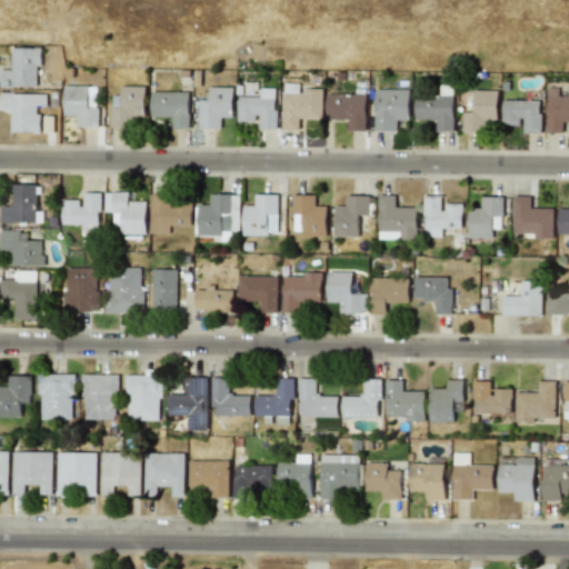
[(11,48),(11,69),(0,69),(0,87),(37,87),(36,66),(41,66),(40,48),(11,48)]
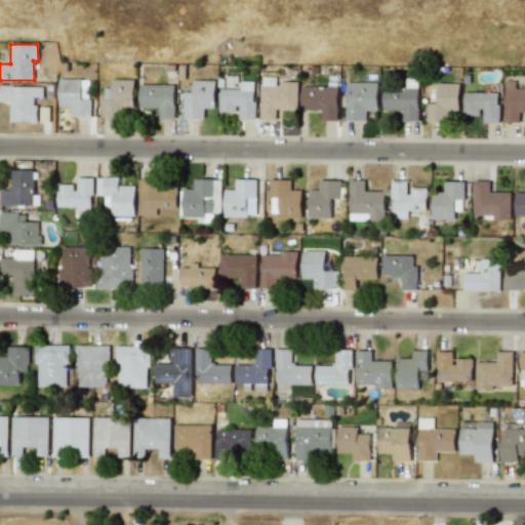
[(275,77),(260,77),(259,120),(276,120),(276,109),(296,110),(296,83),(275,83),(275,77)]
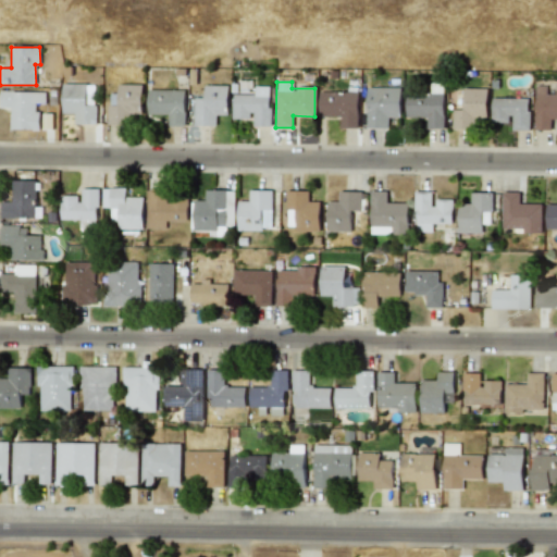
[(62,113),(74,113),(73,124),(96,124),(96,85),(62,84),(62,113)]
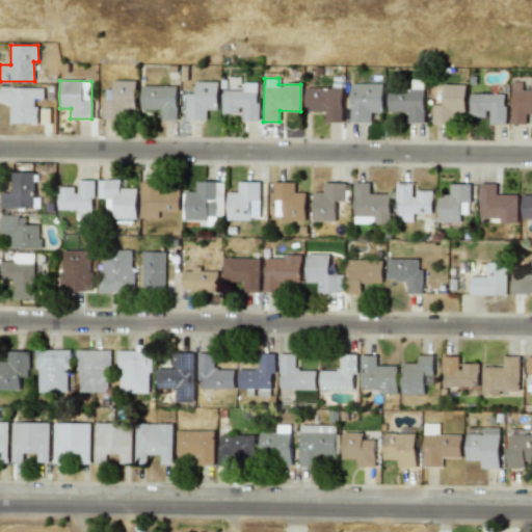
[(102,118),(124,118),(124,109),(134,109),(135,81),(112,80),(112,101),(102,101),(102,118)]
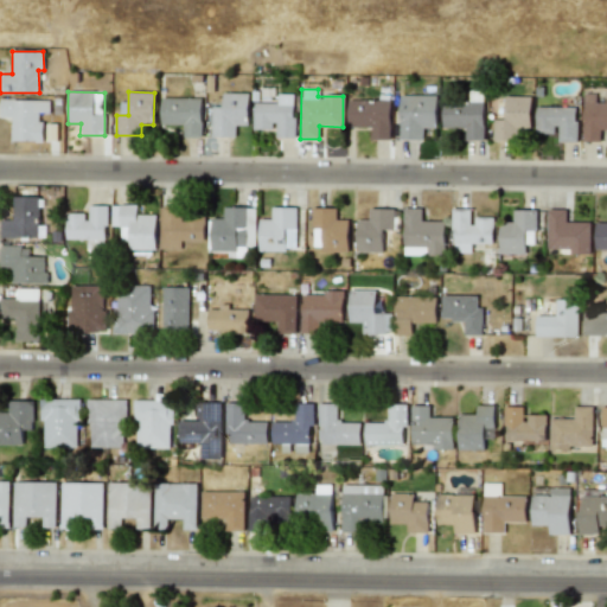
[(484,140),(483,91),(468,91),(468,102),(442,102),(442,128),(465,128),(465,140),(484,140)]
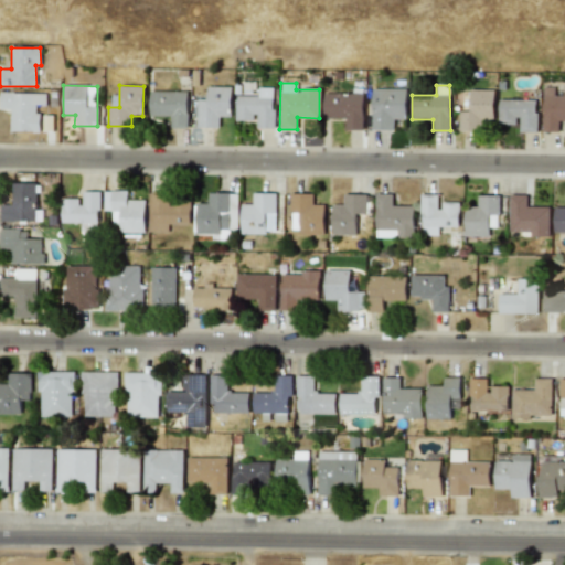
[(196,127),(219,127),(220,117),(231,117),(231,87),(206,86),(206,99),(196,99),(196,127)]
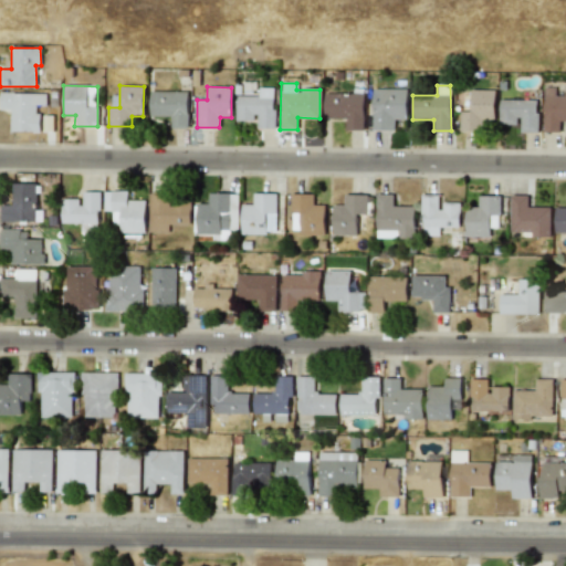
[(236,121),(255,122),(255,128),(274,129),(275,87),(259,87),(258,96),(237,96),(236,121)]
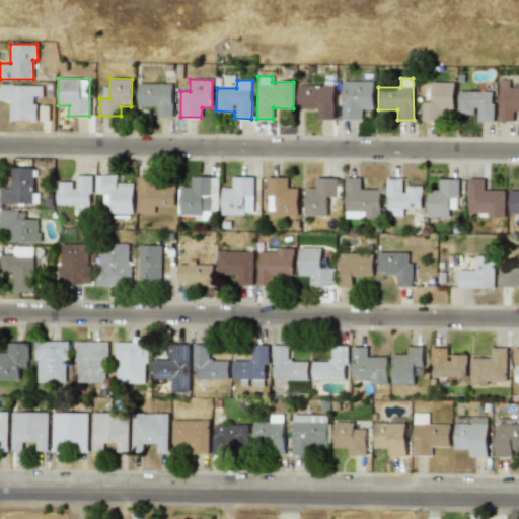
[(518,85),(510,85),(510,80),(499,80),(498,121),(513,121),(513,112),(518,112),(518,85)]
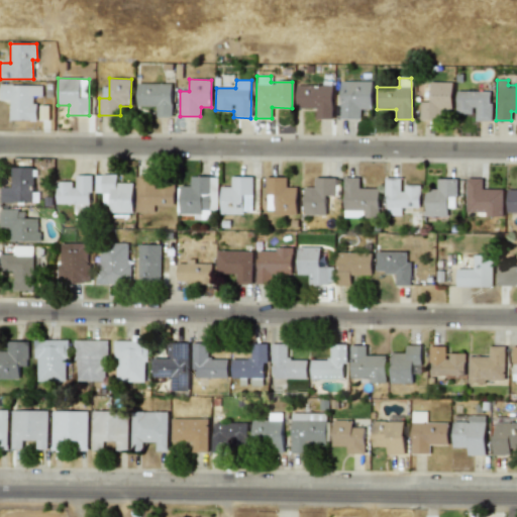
[(359,118),(359,109),(371,109),(371,81),(339,81),(340,119),(359,118)]
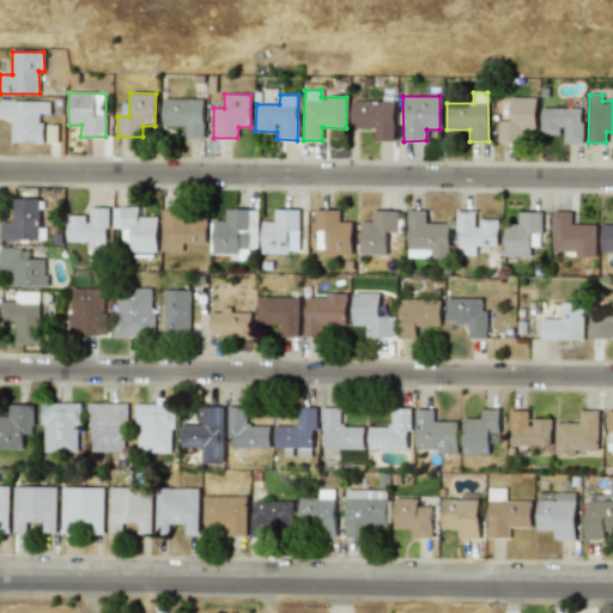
[(535,131),(536,97),(509,97),(509,121),(498,121),(497,141),(522,143),(522,131),(535,131)]
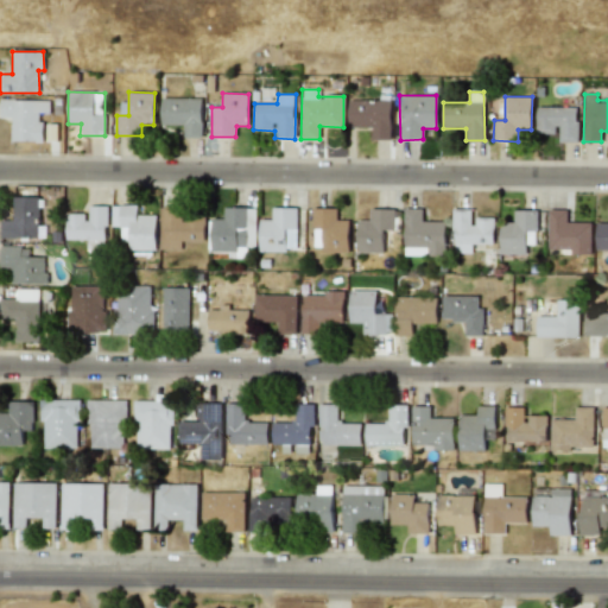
[(202,97),(160,99),(160,126),(184,125),(184,138),(202,138),(202,97)]
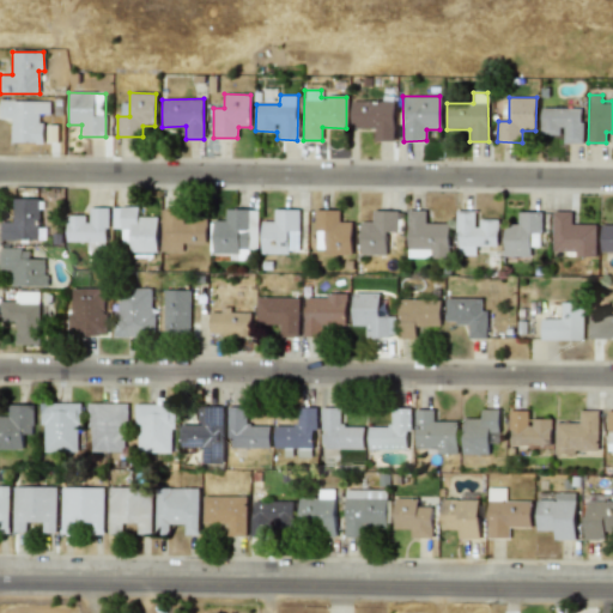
[(11,141),(42,143),(42,114),(49,114),(49,102),(0,101),(0,119),(11,119),(11,141)]
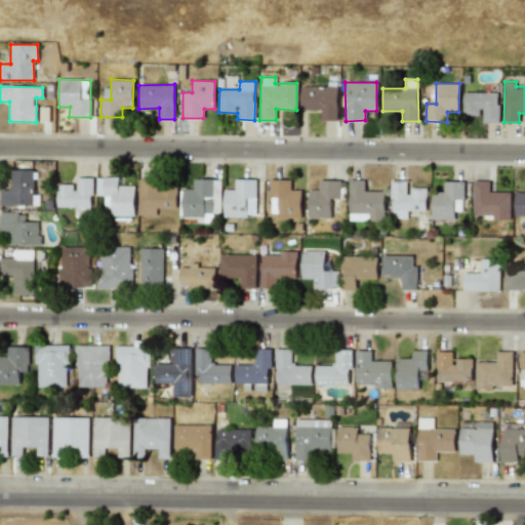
[(338,87),(300,86),(300,110),(321,110),(321,120),(337,121),(338,87)]
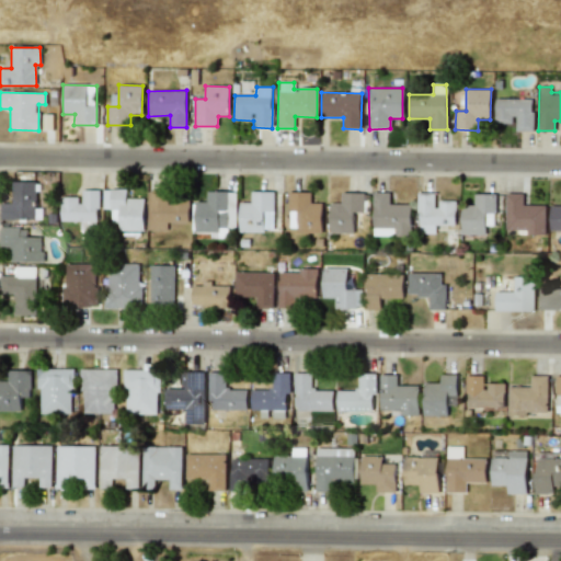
[(533,132),(533,99),(495,99),(494,124),(514,124),(514,130),(533,132)]
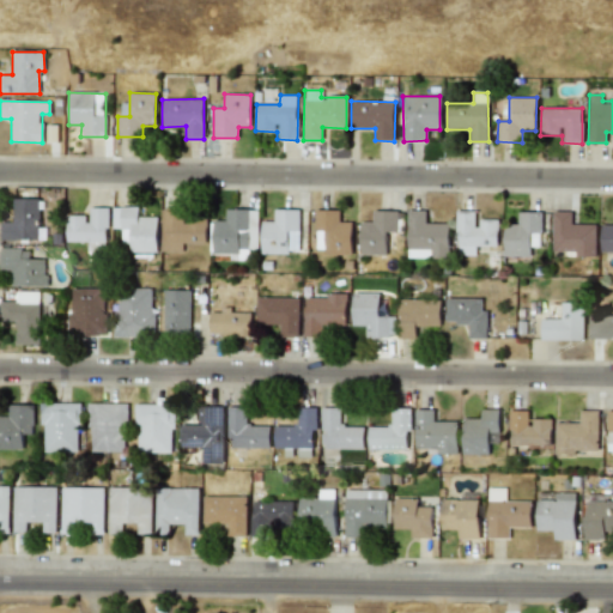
[(40,199),(12,199),(12,222),(2,222),(1,240),(46,241),(46,229),(40,229),(40,199)]
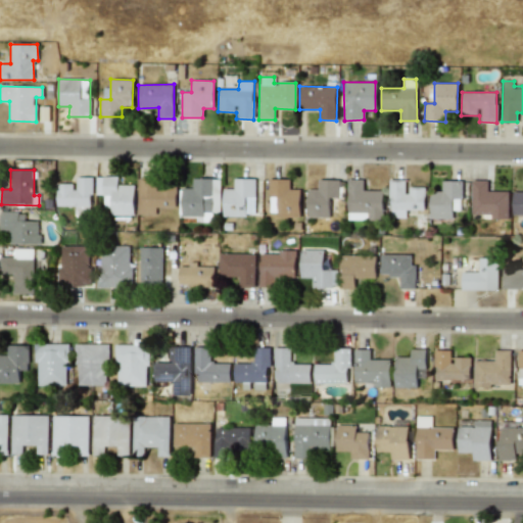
[(57,206),(76,206),(76,216),(92,216),(92,178),(76,177),(76,184),(57,184),(57,206)]
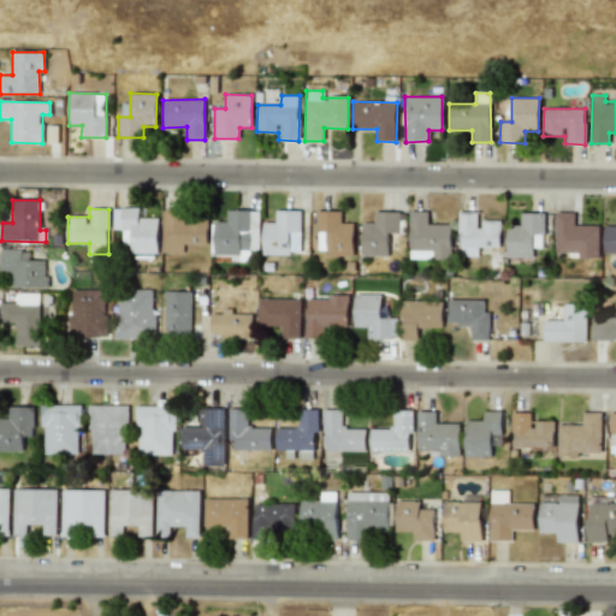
[(113,230),(123,230),(123,253),(158,253),(158,218),(138,218),(138,208),(113,208),(113,230)]
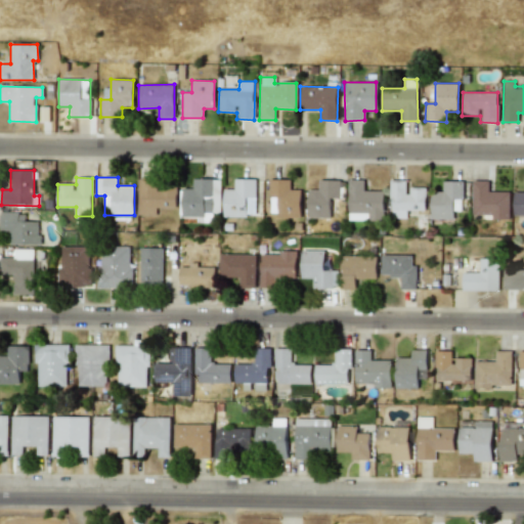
[(176,208),(177,187),(157,187),(157,179),(138,178),(137,215),(157,215),(157,208),(176,208)]
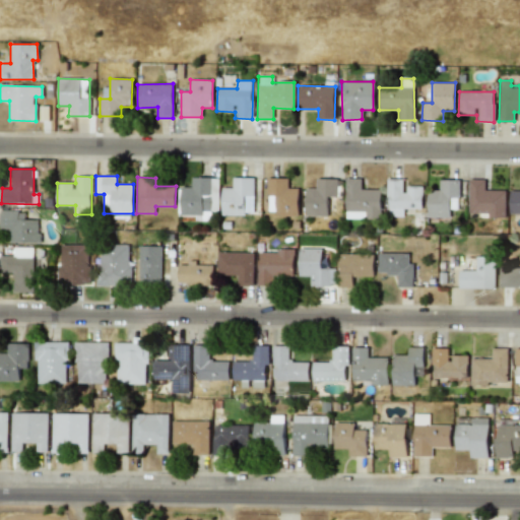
[(218,211),(219,178),(191,178),(191,187),(181,187),(181,215),(195,215),(195,220),(210,220),(210,211),(218,211)]
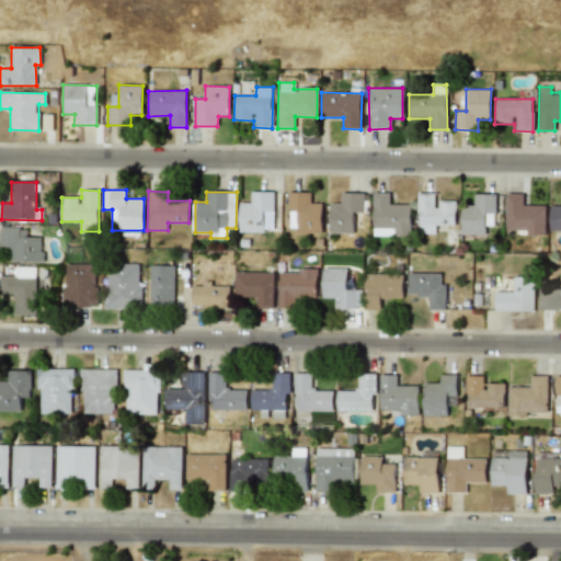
[(274,192),(251,192),(250,203),(239,202),(239,231),(273,231),(274,192)]
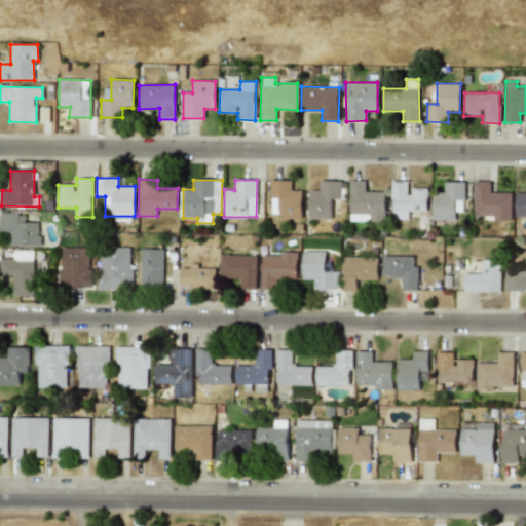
[(302,217),(301,190),(291,191),(291,180),(270,180),(270,218),(302,217)]
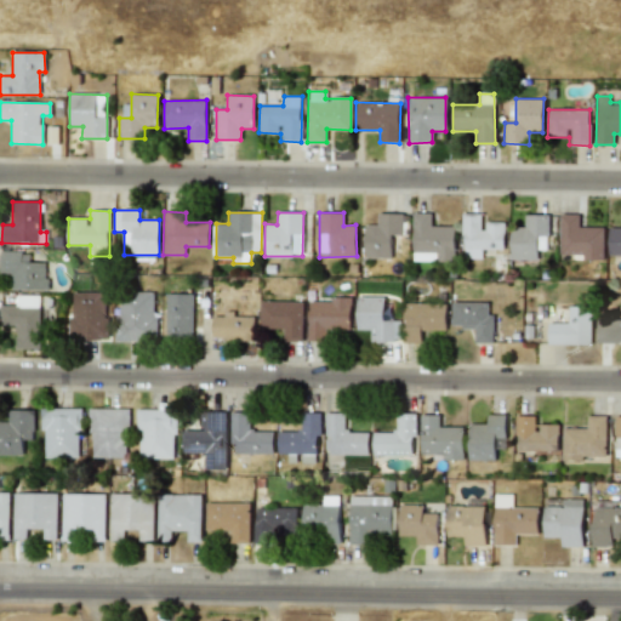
[(364,258),(391,258),(392,234),(403,234),(403,214),(377,212),(377,224),(365,224),(364,258)]
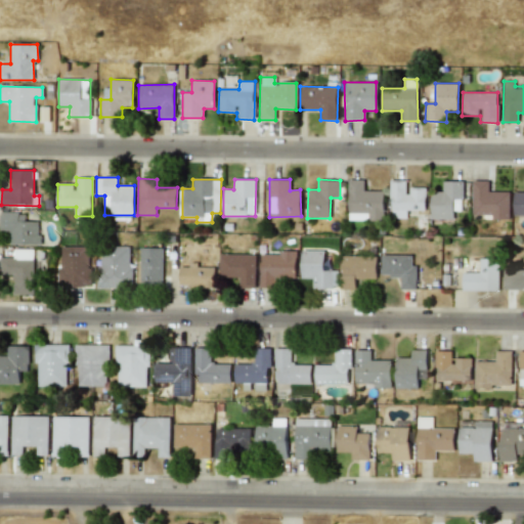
[(348,220),(384,220),(384,191),(363,190),(364,180),(349,180),(348,220)]
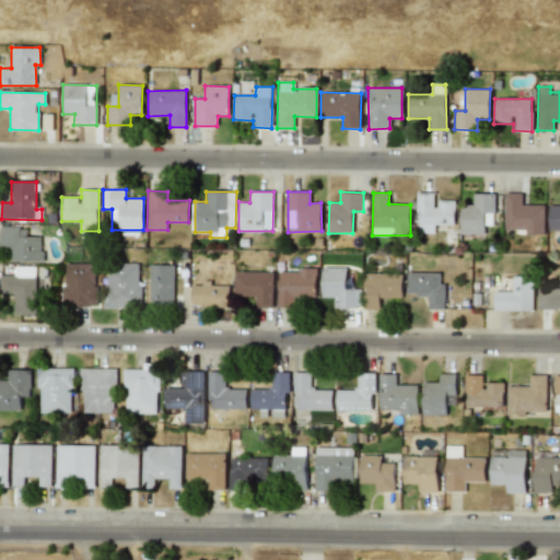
[(455,224),(455,200),(435,200),(435,193),(417,193),(418,233),(435,233),(434,225),(455,224)]
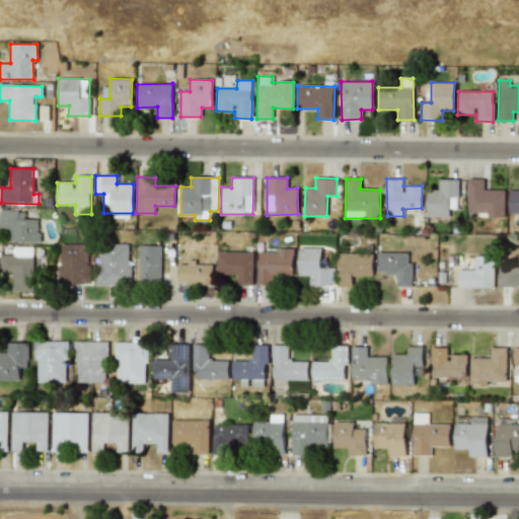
[(467,213),(488,213),(488,217),(504,218),(505,190),(484,190),(485,179),(468,178),(467,213)]
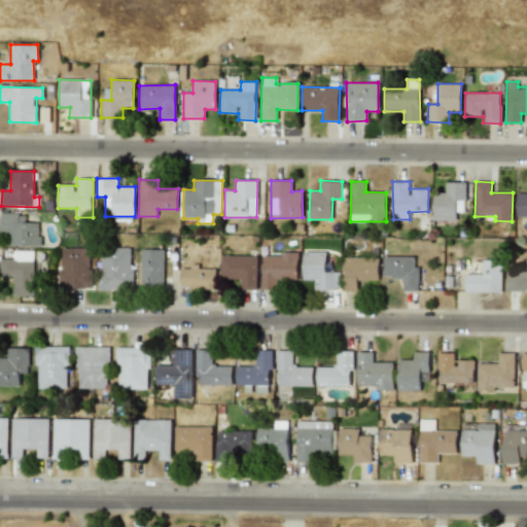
[(434,220),(457,219),(457,212),(465,212),(465,182),(446,182),(446,192),(433,192),(434,220)]
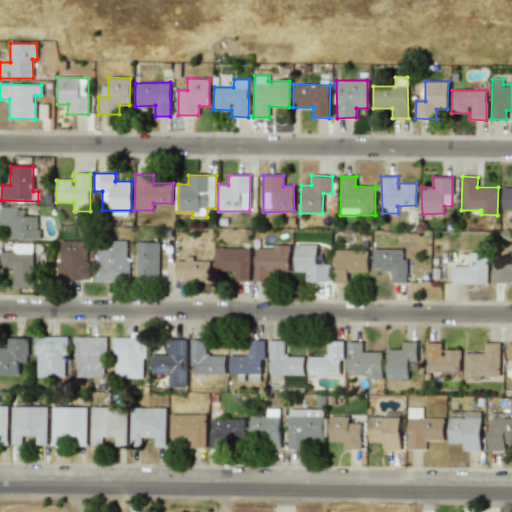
[(511,211),(511,188),(502,188),(502,211),(511,211)]
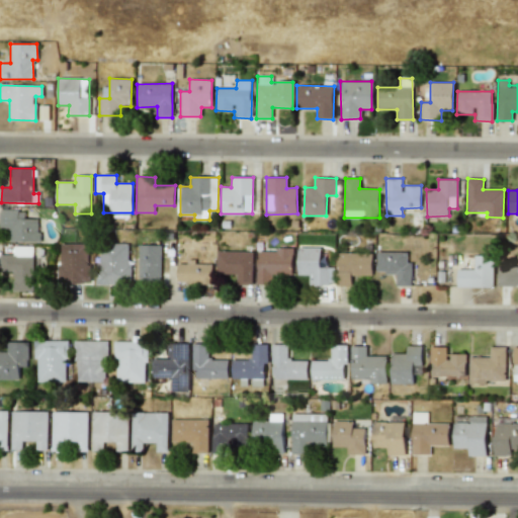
[(10,242),(38,242),(39,220),(20,219),(20,210),(0,209),(0,230),(10,230),(10,242)]
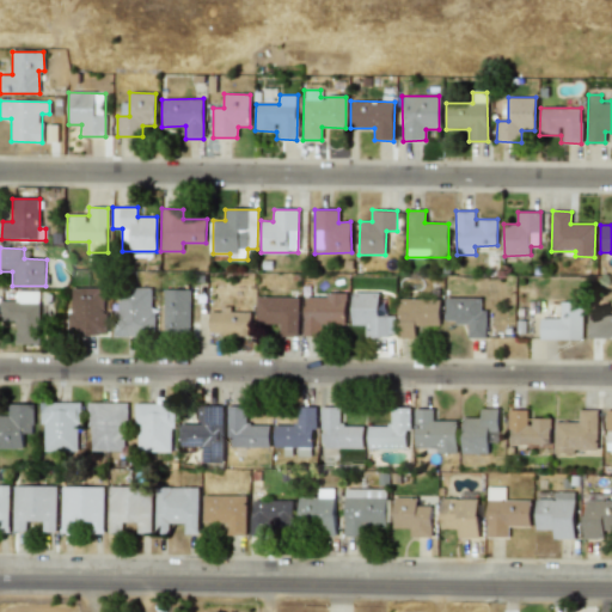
[(106,288),(72,288),(71,335),(105,335),(106,288)]
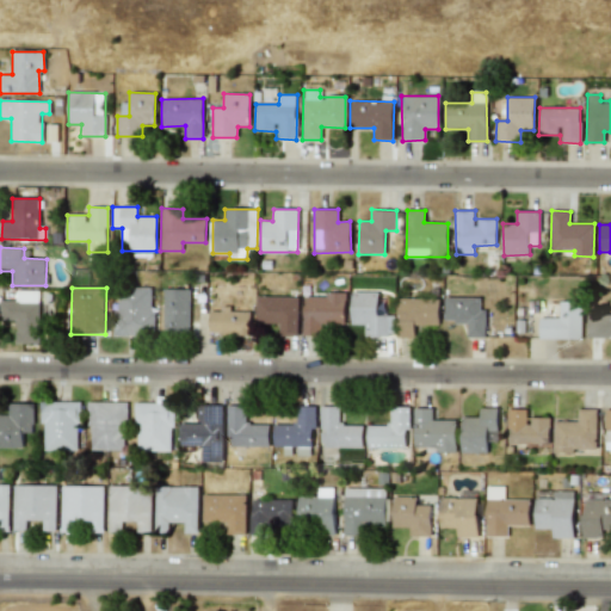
[(153,288),(116,288),(116,335),(153,335),(153,288)]
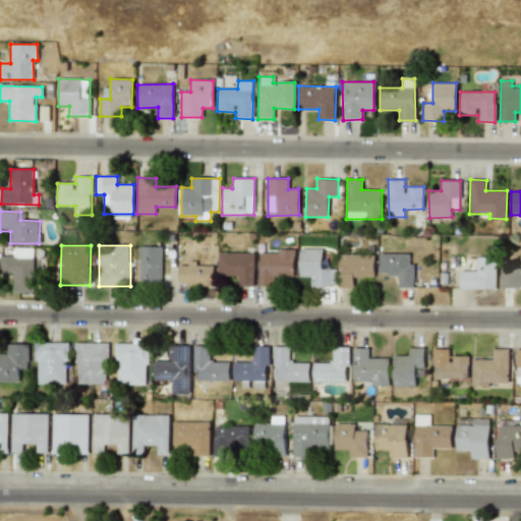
[(139,284),(161,284),(162,246),(139,246),(139,284)]
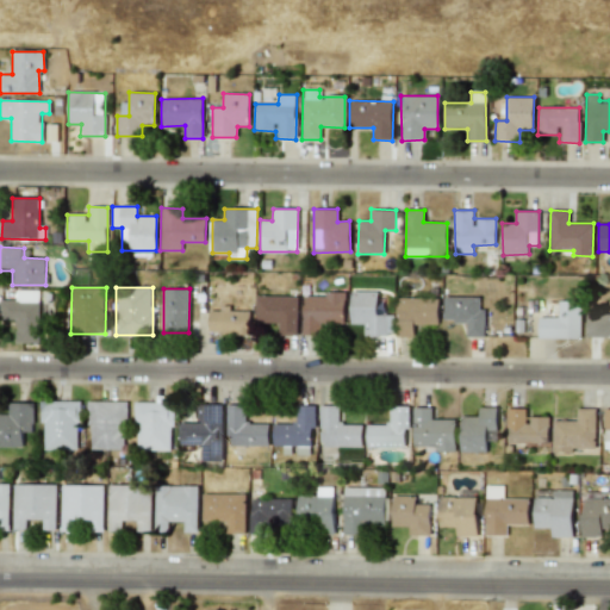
[(0,300),(0,319),(16,319),(16,343),(39,343),(39,291),(16,290),(16,300),(0,300)]
